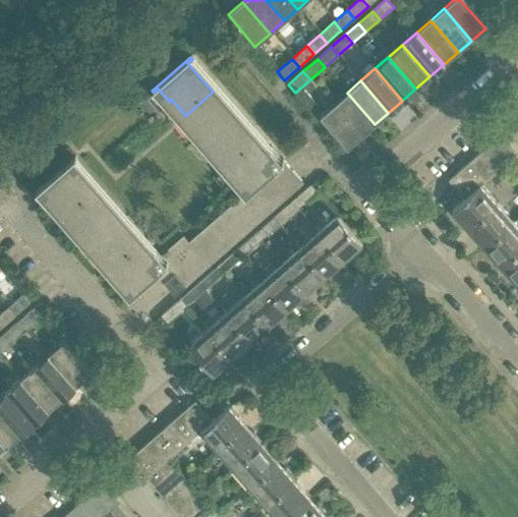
[(210,149),(239,123),(213,92),(185,116),(193,125),(190,127),(210,149)]
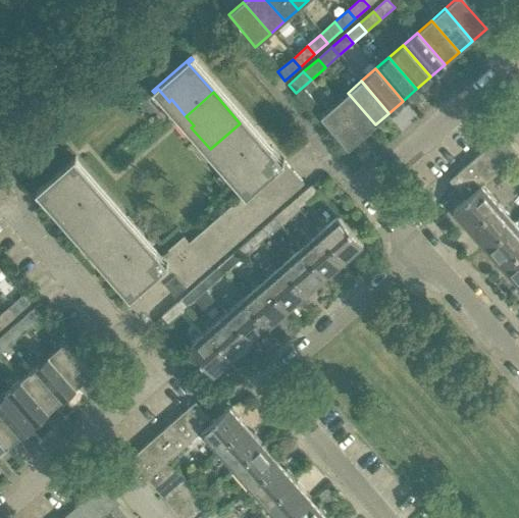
[(361,137),(375,124),(348,93),(333,105),(361,137)]
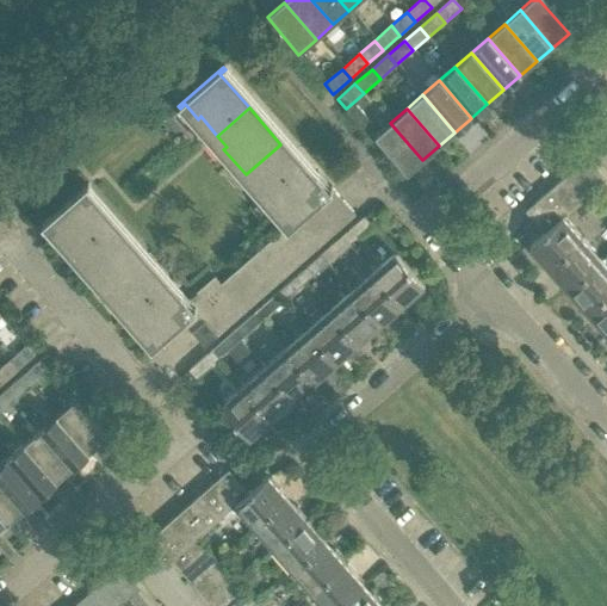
[(404,175),(422,160),(390,123),(372,138),(404,175)]
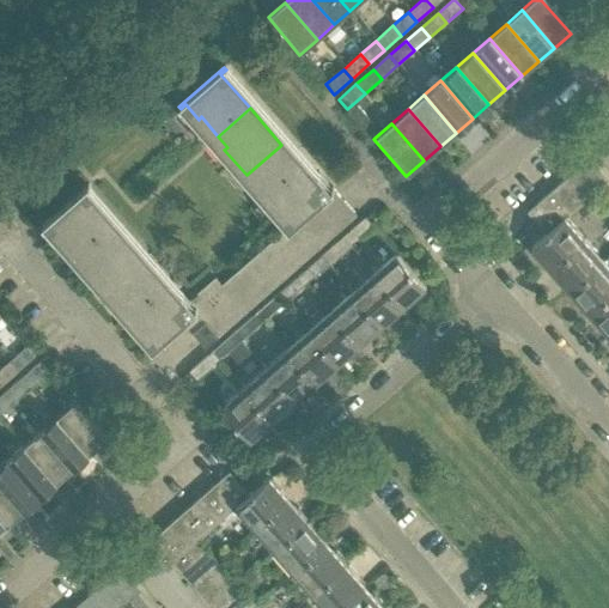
[(312,181),(281,145),(247,175),(251,181),(255,178),(280,208),(278,211),(290,225),(285,230),(278,236),(219,287),(213,280),(187,303),(180,296),(176,299),(145,262),(109,293),(115,299),(117,297),(144,327),(141,329),(153,344),(148,348),(150,351),(194,312),(203,323),(190,334),(202,348),(215,338),(217,338),(354,218),(353,217),(336,232),(315,207),(333,192),(330,190),(329,192),(317,177),(312,181)]
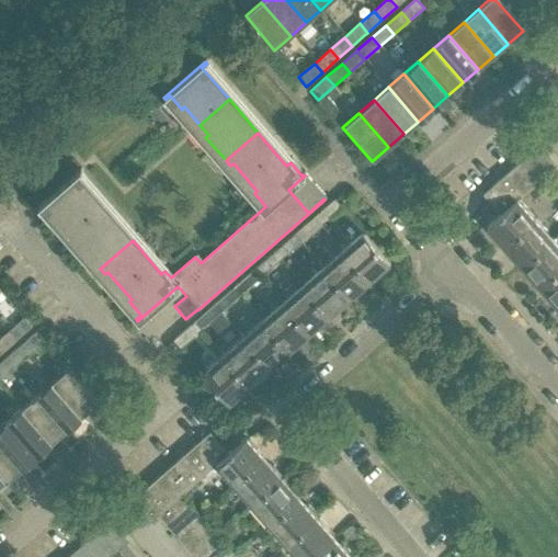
[(550,181),(557,174),(553,170),(556,167),(538,147),(481,197),(499,217),(515,202),(515,203),(546,175),(550,181)]
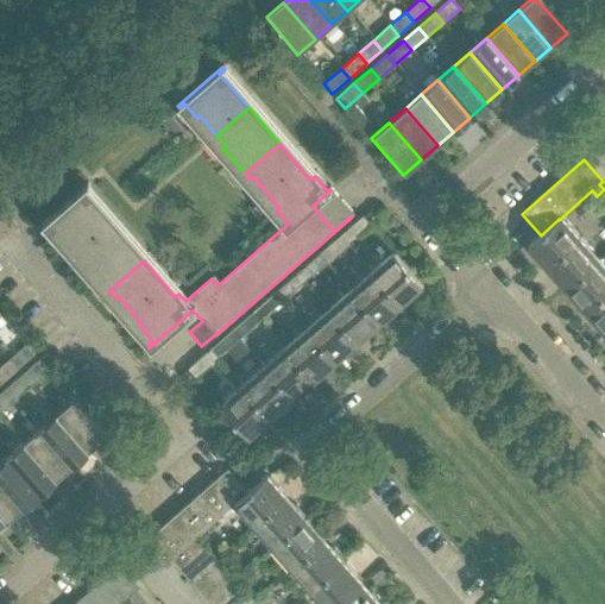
[(113,225),(83,192),(88,187),(87,184),(42,224),(43,226),(48,221),(61,237),(64,234),(81,253),(113,225)]
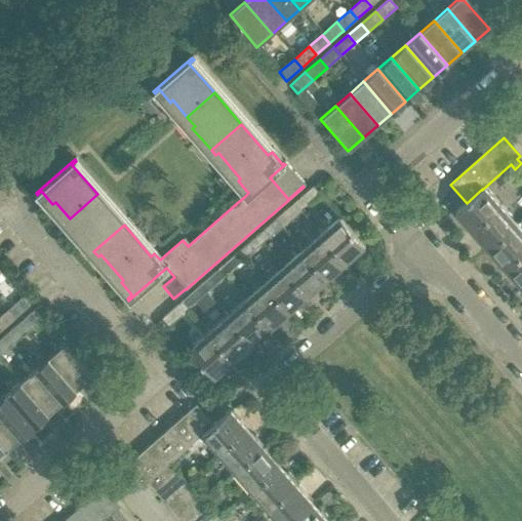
[(298,211),(317,195),(311,189),(292,205),(298,211)]
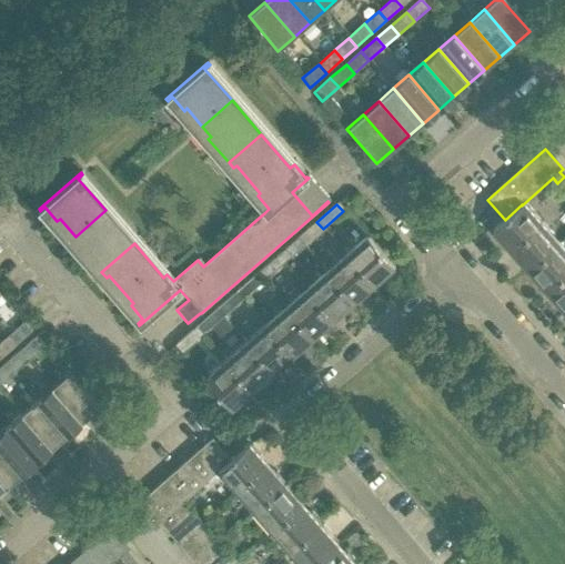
[(540,225),(522,205),(522,204),(505,220),(491,232),(508,252),(540,225)]
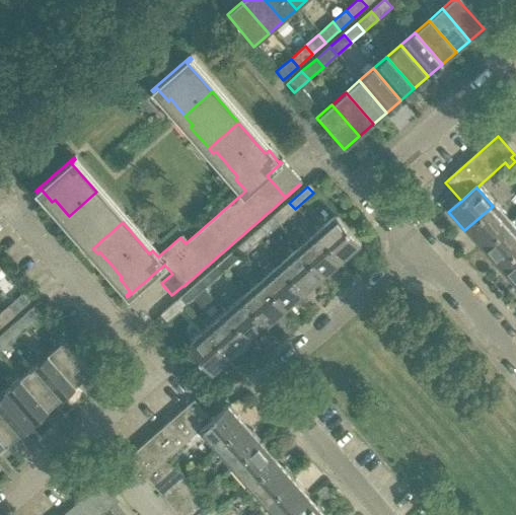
[(92,248),(123,222),(96,192),(69,216),(77,225),(74,227),(92,248)]
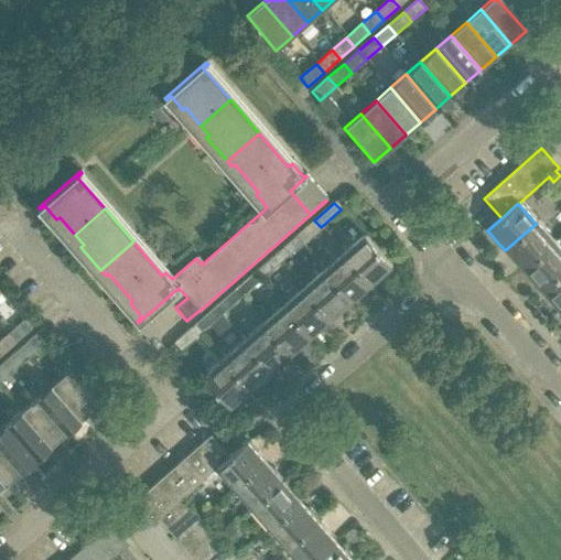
[(300,246),(320,228),(321,227),(314,221),(294,238),(300,246)]
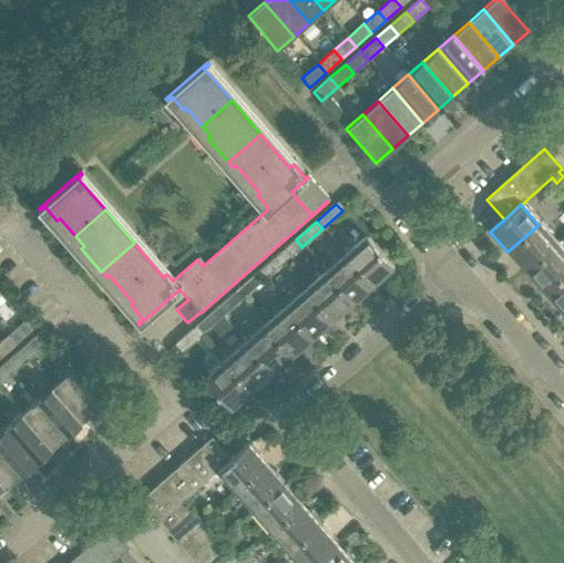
[(526,272),(556,245),(539,225),(508,252),(526,272)]
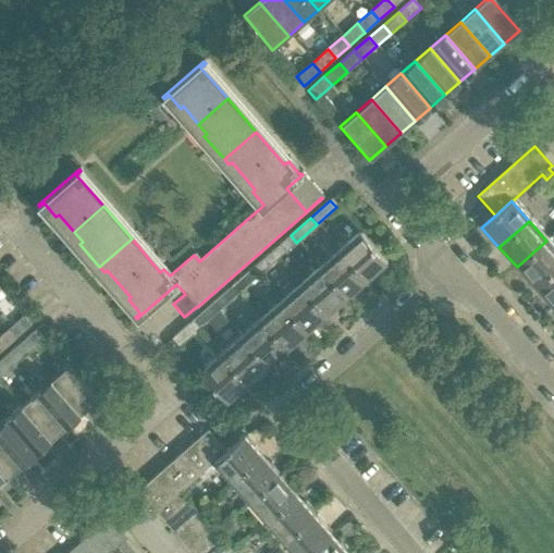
[(366,281),(385,262),(359,233),(339,250),(366,281)]
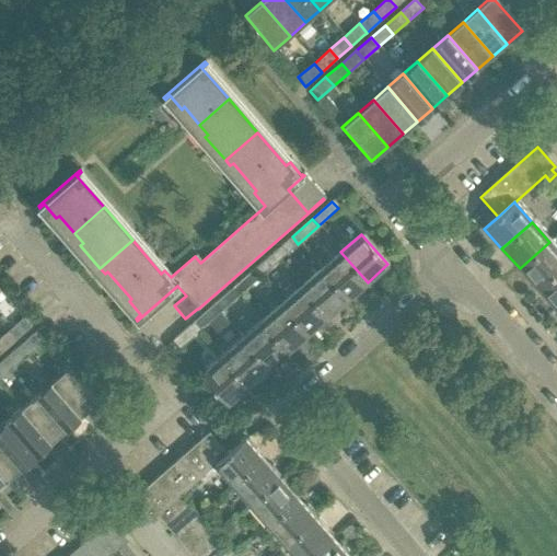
[(278,262),(298,244),(292,236),(271,254),(278,262)]
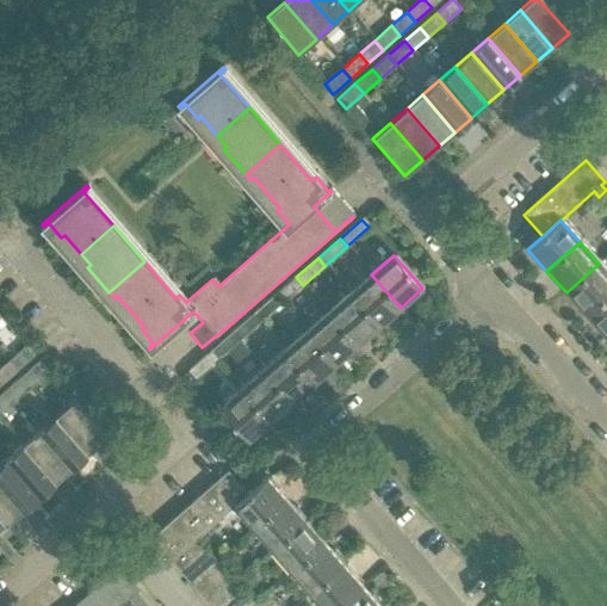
[(606,272),(599,264),(567,292),(586,314),(606,295),(606,272)]
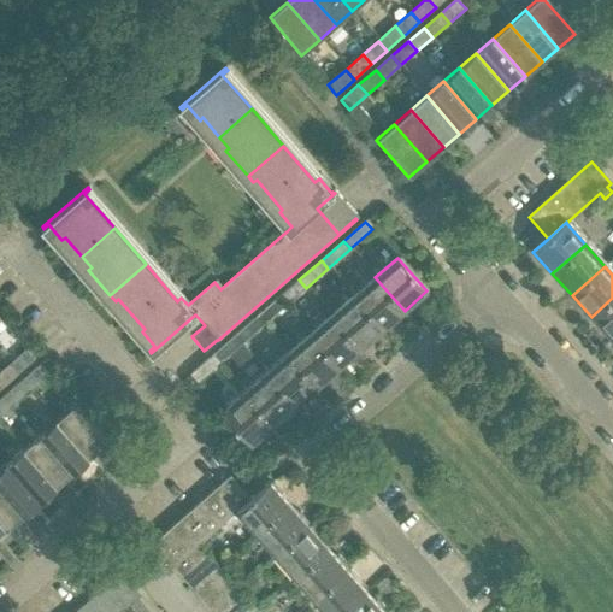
[(382,330),(400,313),(405,311),(375,277),(353,296),(382,330)]
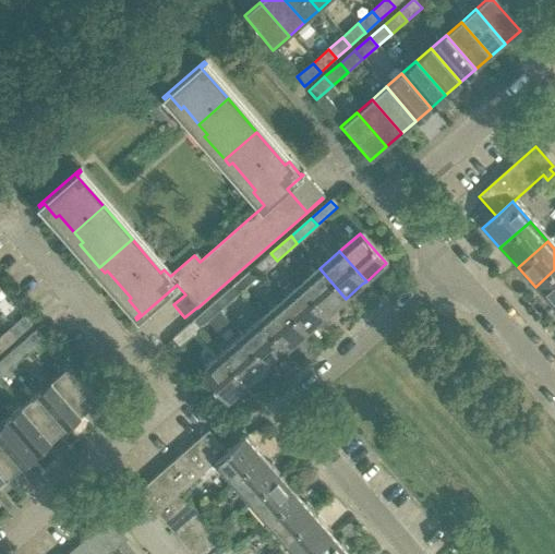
[(257,278),(277,261),(270,253),(251,271),(257,278)]
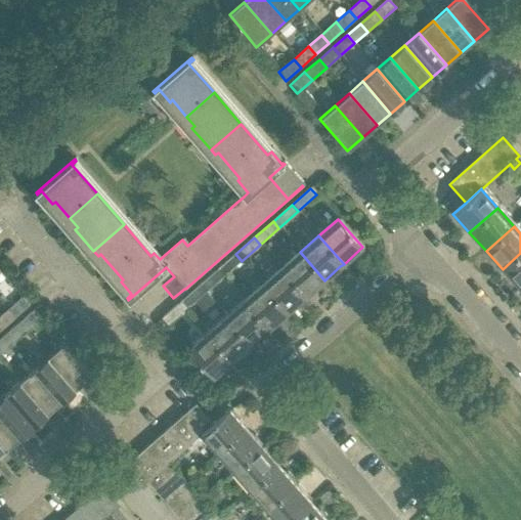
[(306,296),(324,280),(300,252),(281,268),(306,296)]
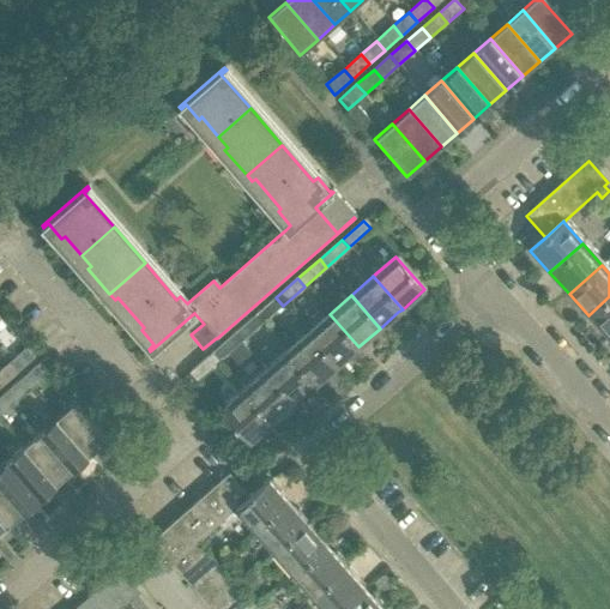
[(608,338),(609,335),(609,296),(589,315),(608,338)]
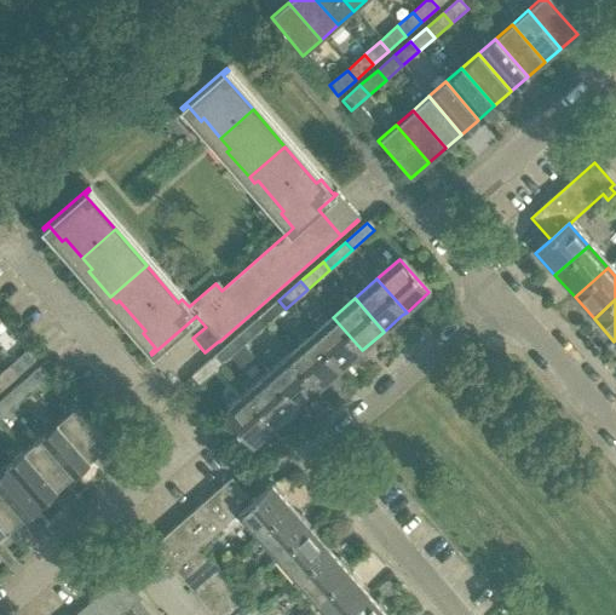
[(264,328),(286,309),(278,300),(257,320),(264,328)]
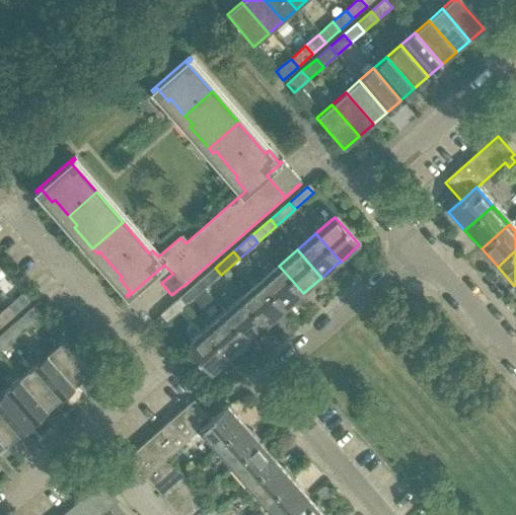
[(285,310),(303,293),(279,266),(260,282),(285,310)]
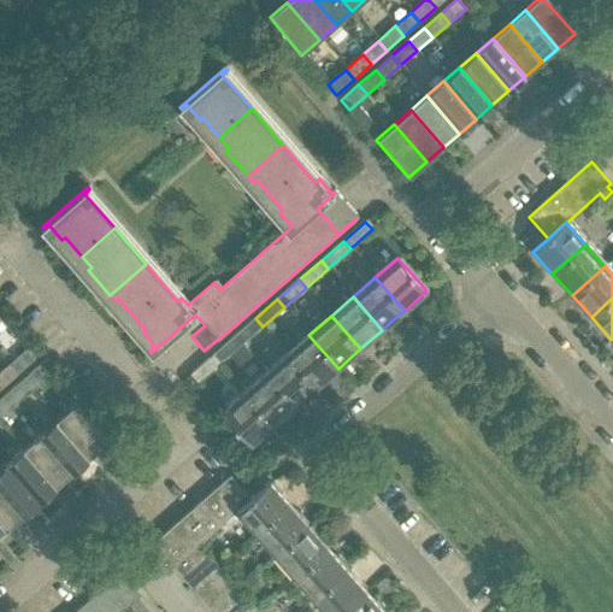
[(240,346),(263,327),(255,318),(234,337),(240,346)]
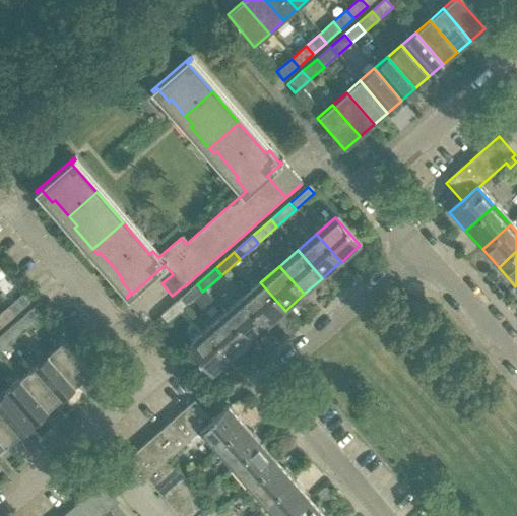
[(267,327),(285,311),(260,282),(243,299),(267,327)]
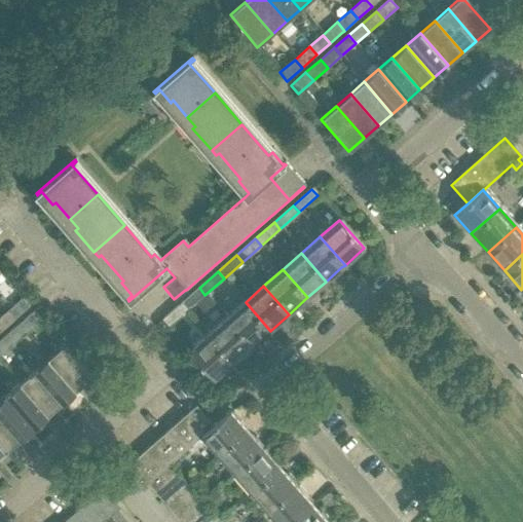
[(186,311),(204,295),(199,288),(180,305),(186,311)]
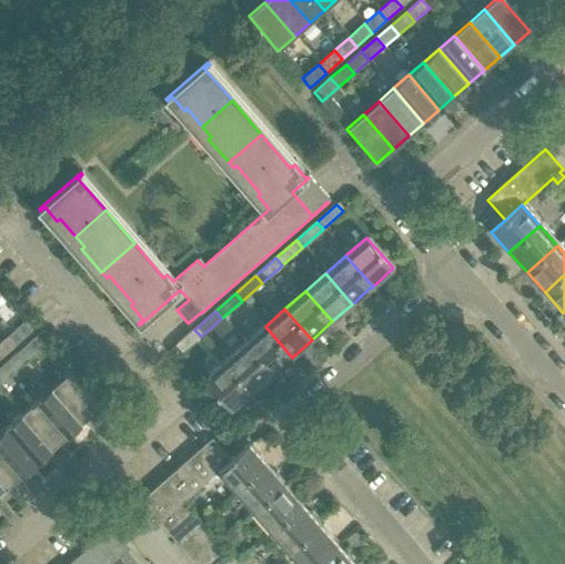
[(14,348),(30,333),(22,324),(7,339),(14,348)]
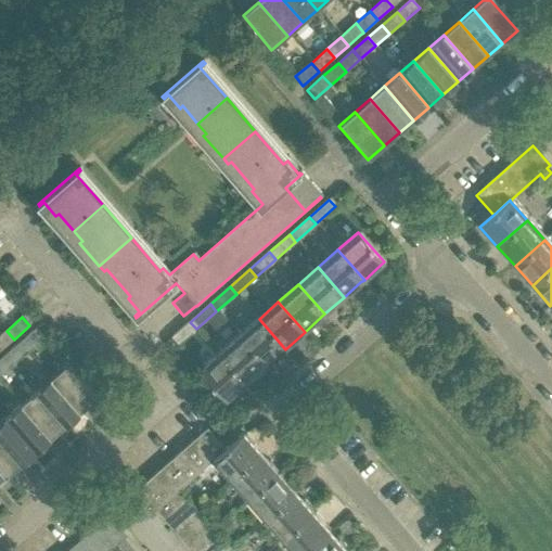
[(265,367),(285,349),(259,319),(239,336),(265,367)]
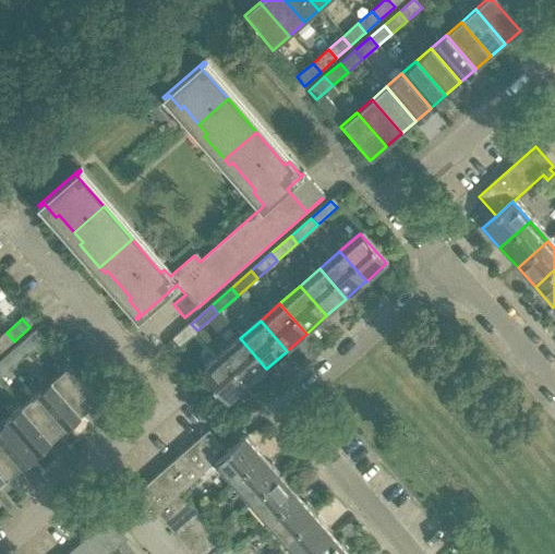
[(178,348),(197,330),(191,324),(171,341),(178,348)]
